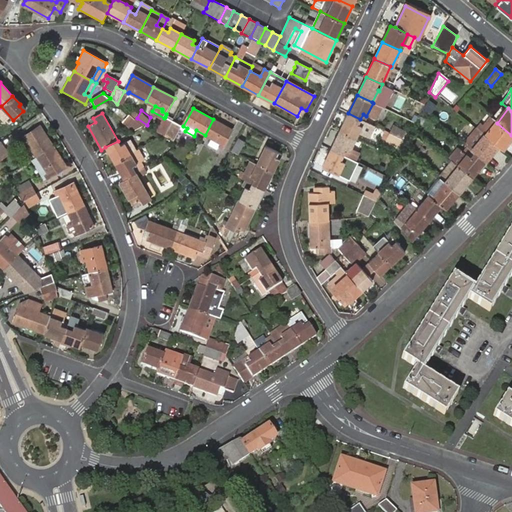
[(360,119),(348,113),(339,131),(356,139),(362,127),(358,125),(360,119)]
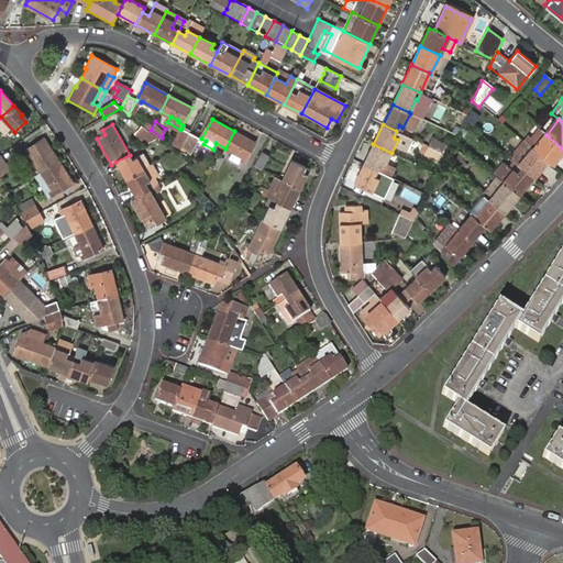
[(151,130),(145,125),(139,134),(151,143),(162,138),(151,130)]
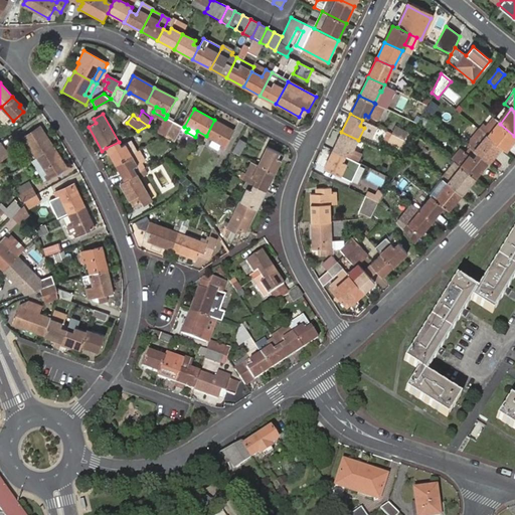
[(166,137),(174,122),(166,118),(165,119),(159,131),(166,137)]
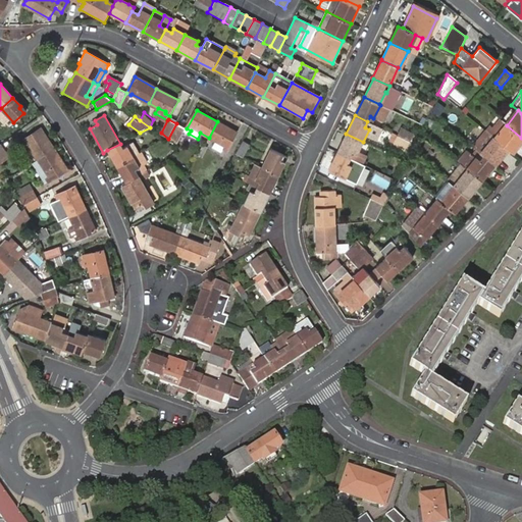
[(239,133),(217,121),(209,138),(217,142),(215,147),(223,153),(225,150),(228,152),(239,133)]
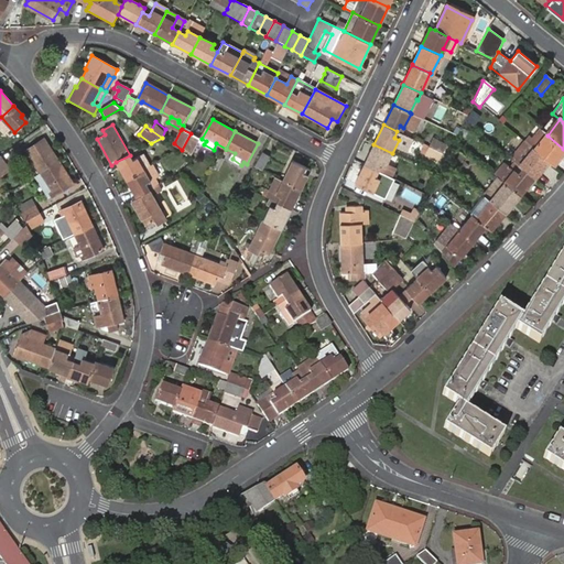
[(202,139),(191,133),(182,150),(193,155),(202,139)]
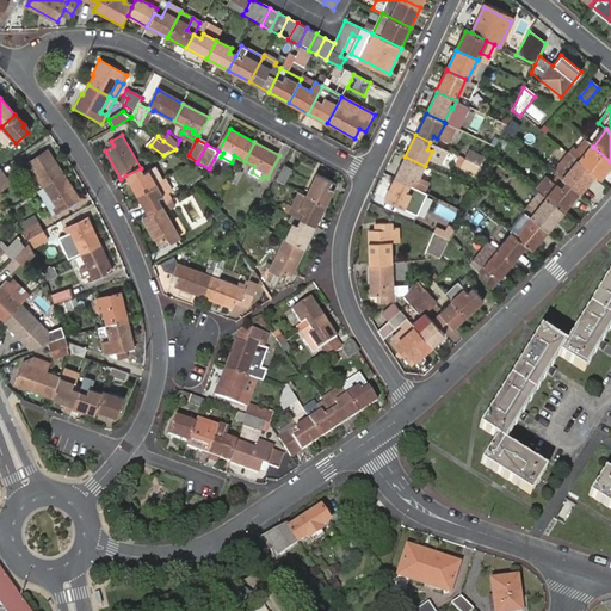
[(603,172),(610,161),(593,147),(579,164),(585,168),(590,162),(603,172)]
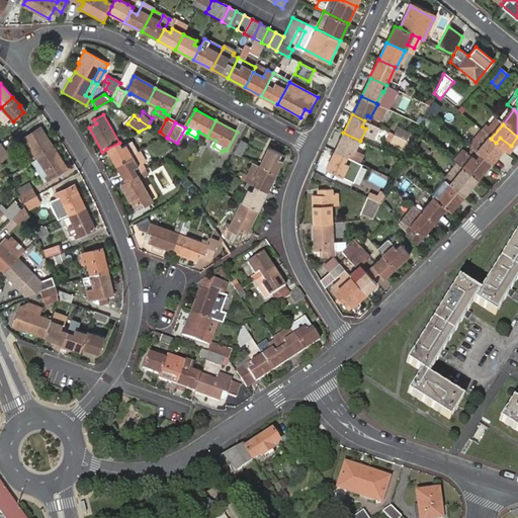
[(396,127),(393,135),(405,140),(408,134),(396,127)]
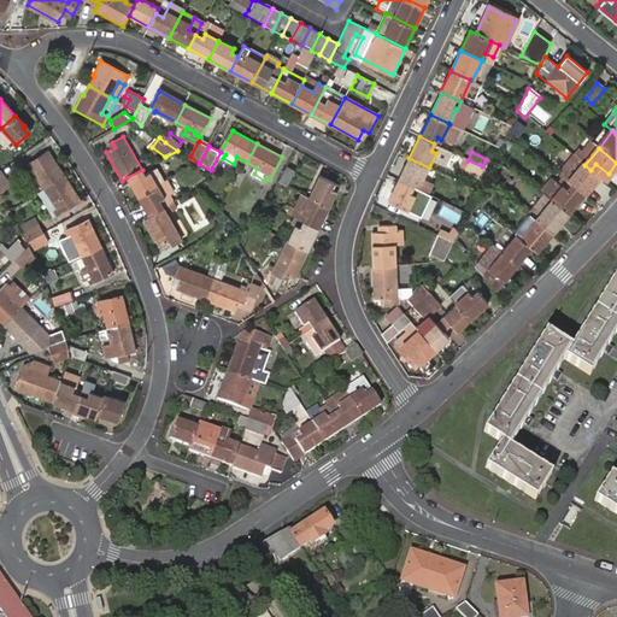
[(43,189),(63,178),(47,153),(28,165),(43,189)]
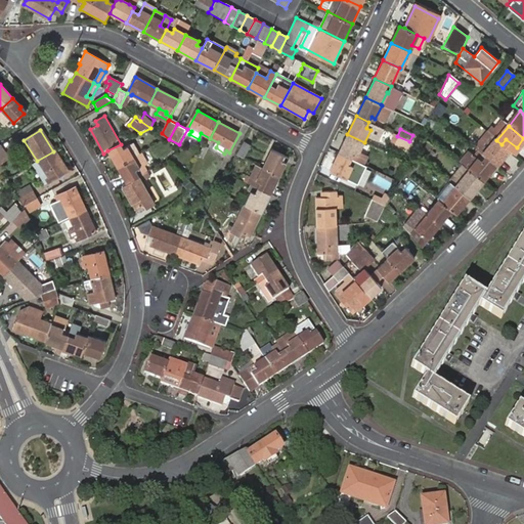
[(364,142),(347,134),(338,153),(351,159),(363,165),(367,156),(359,153),(364,142)]
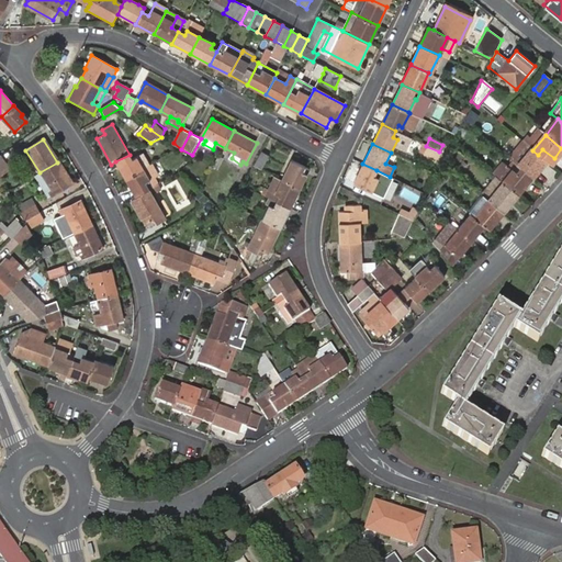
[(439,152),(426,146),(422,154),(435,160),(439,152)]
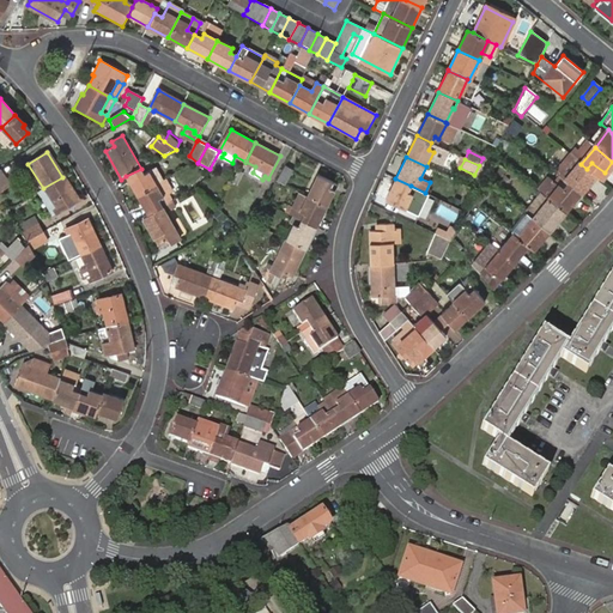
[(563,181),(580,193),(594,175),(587,169),(581,164),(578,163),(563,181)]
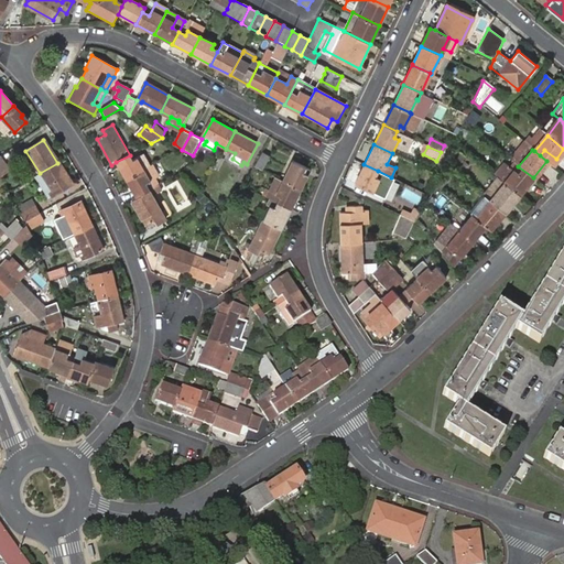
[(546,161),(551,165),(556,159),(544,150),(540,155),(546,161)]
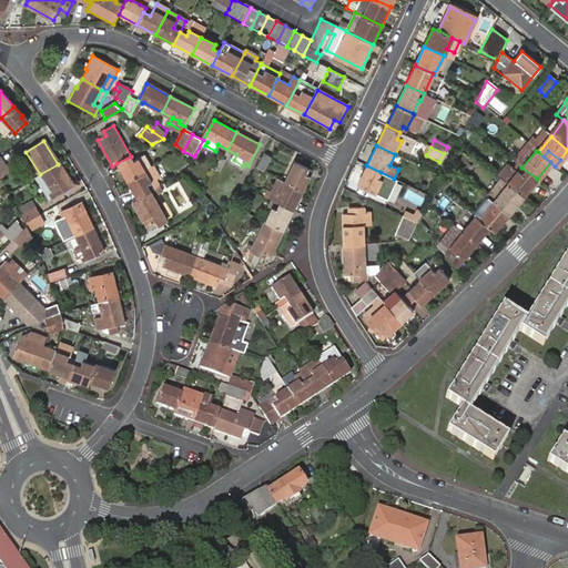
[(273,158),(265,153),(257,168),(265,172),(273,158)]
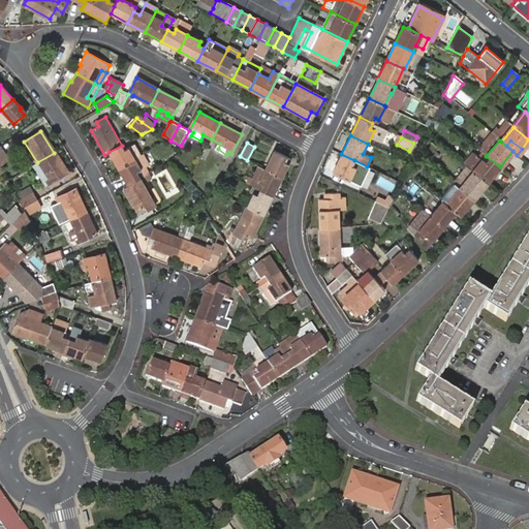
[(0,165),(9,159),(0,146),(0,165)]
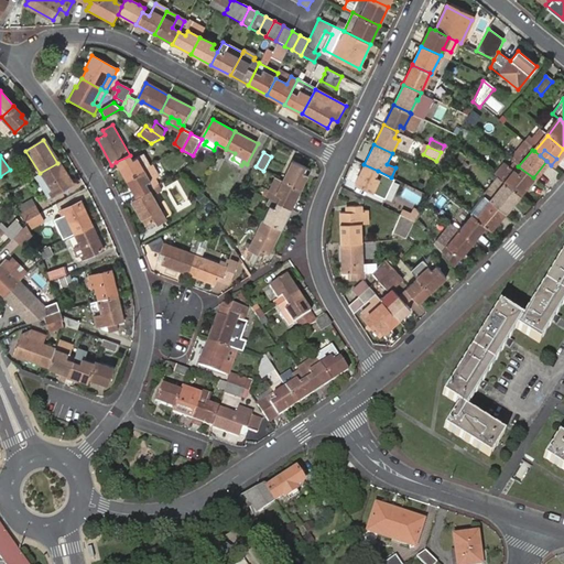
[(133,161),(130,155),(116,162),(127,180),(145,170),(139,159),(133,161)]
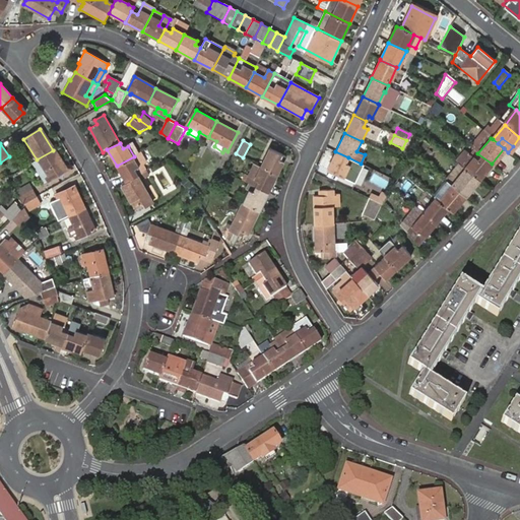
[(478,180),(492,164),(477,153),(469,146),(456,161),(463,168),(464,169),(478,180)]
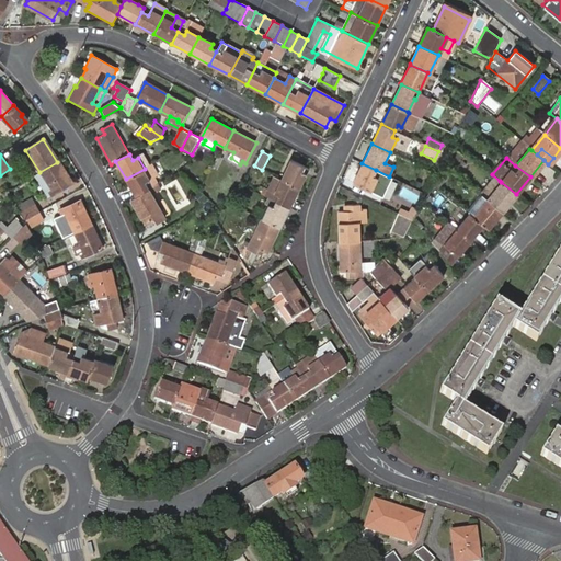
[(282,180),(300,189),(309,169),(290,160),(282,180)]
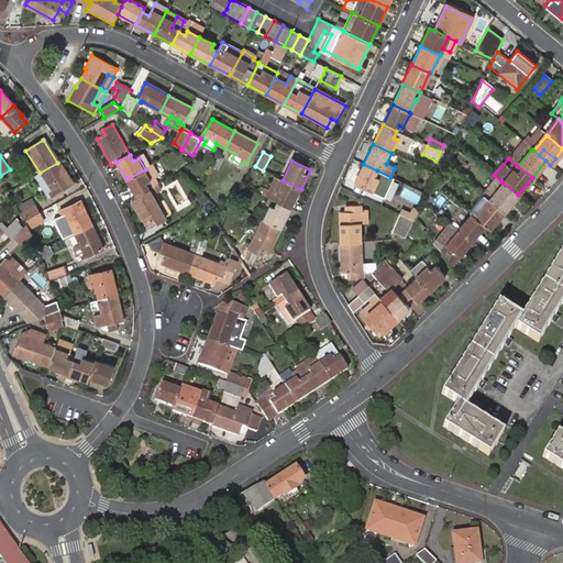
[(70,185),(57,163),(40,173),(51,190),(47,192),(51,197),(70,185)]
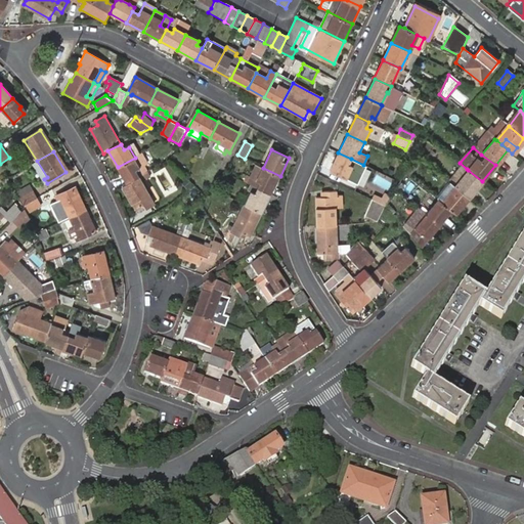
[(351,159),(338,153),(330,171),(346,179),(353,166),(348,164),(351,159)]
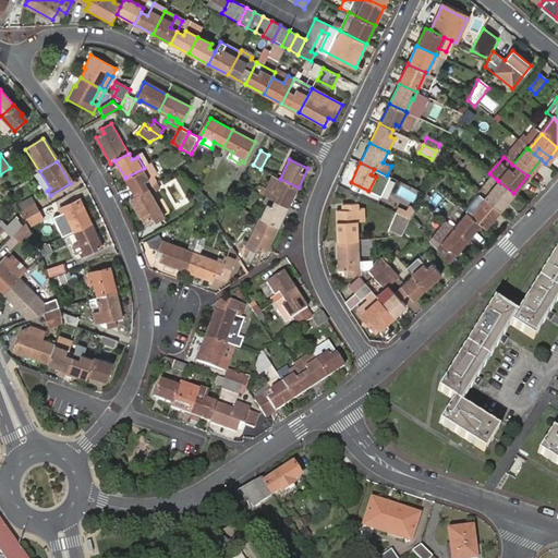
[(155,186),(144,168),(125,178),(135,196),(155,186)]
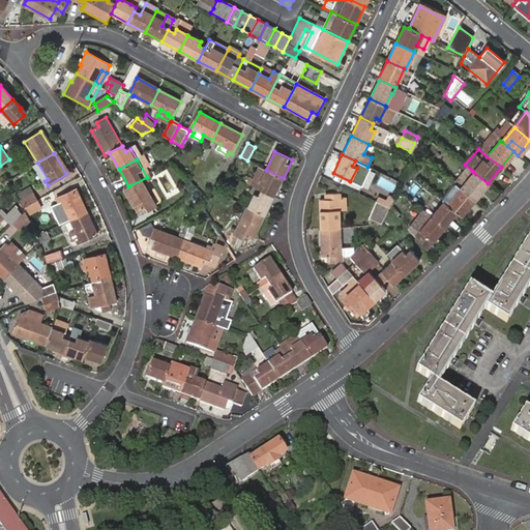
[(274,196),(284,178),(266,170),(260,166),(254,180),(257,181),(254,186),(274,196)]
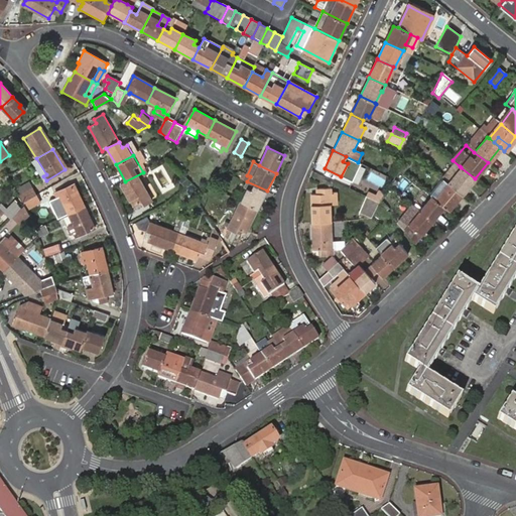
[(462,195),(475,178),(461,167),(447,182),(452,185),(462,195)]
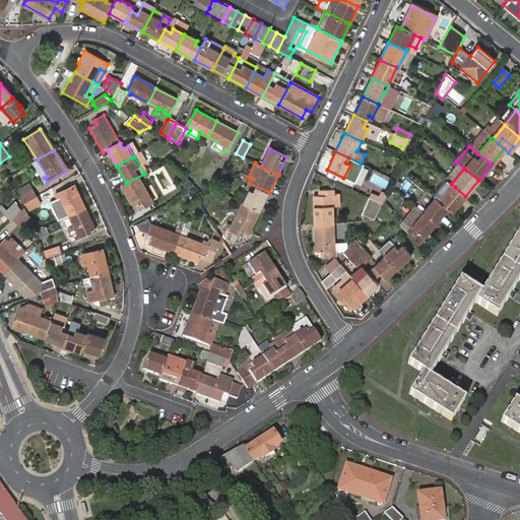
[(151,176),(148,171),(144,174),(126,183),(122,185),(134,209),(142,205),(145,209),(155,204),(142,181),(151,176)]
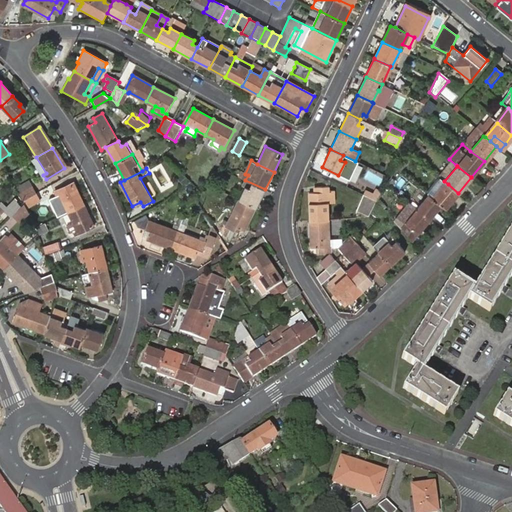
[(265,189),(245,180),(242,187),(245,188),(240,200),(256,208),(265,189)]
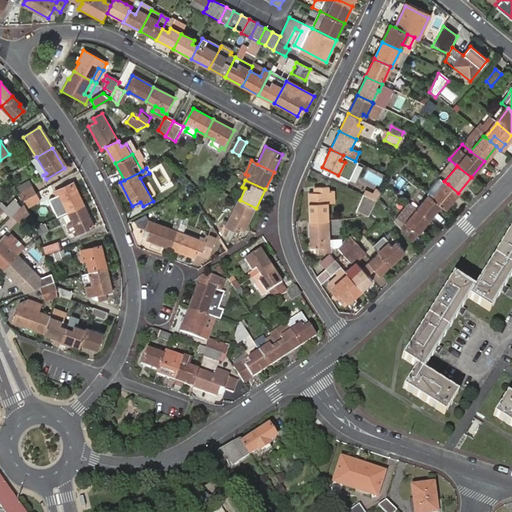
[(17,188),(19,193),(31,187),(28,183),(17,188)]
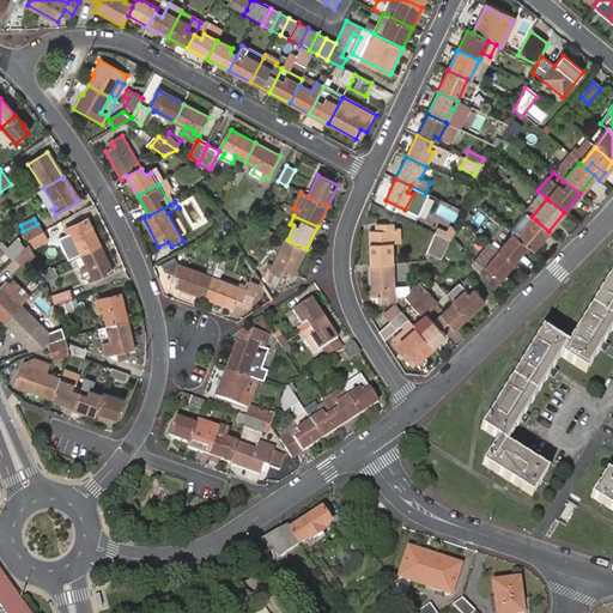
[(79,256),(101,246),(89,220),(65,231),(67,236),(70,235),(79,256)]
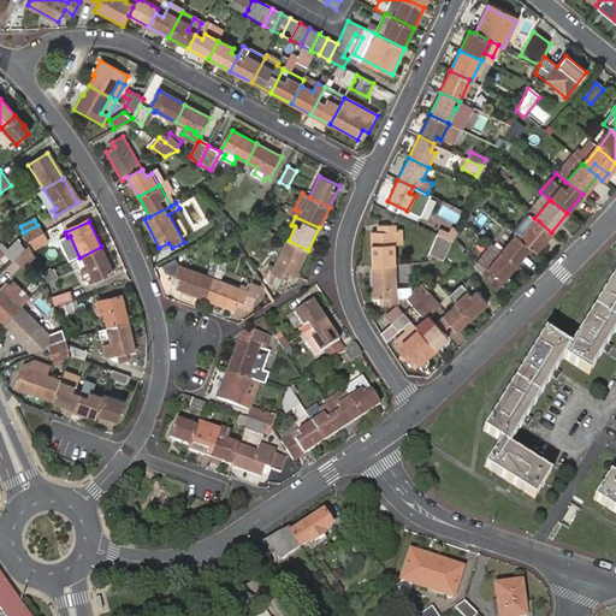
[(529,246),(535,252),(551,232),(539,221),(533,227),(529,225),(519,238),(529,246)]
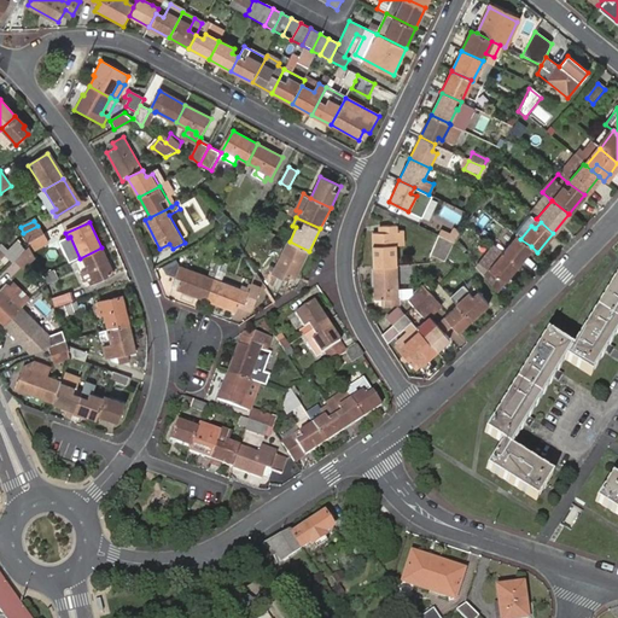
[(374,266),(396,263),(395,246),(394,234),(401,234),(401,229),(396,229),(396,225),(380,226),(380,232),(372,233),(374,266)]
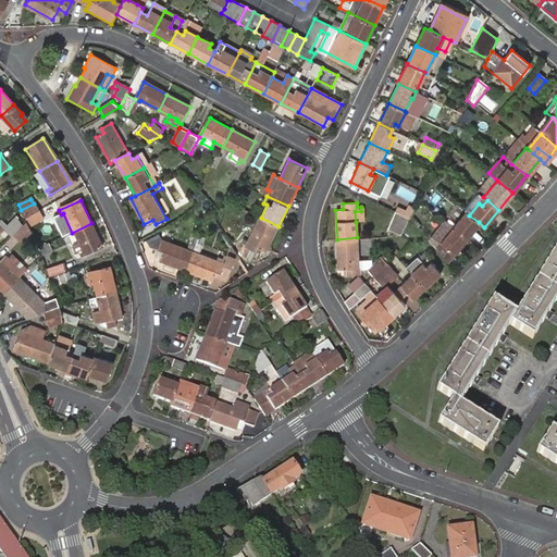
[(25,219),(38,211),(34,203),(21,210),(25,219)]
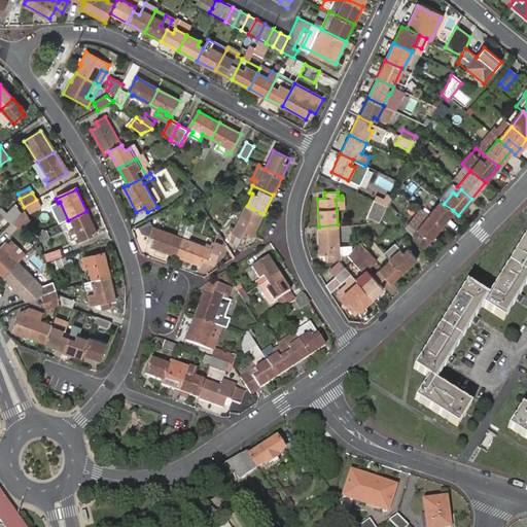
[(40,207),(36,200),(24,207),(27,214),(31,223),(37,220),(33,211),(40,207)]
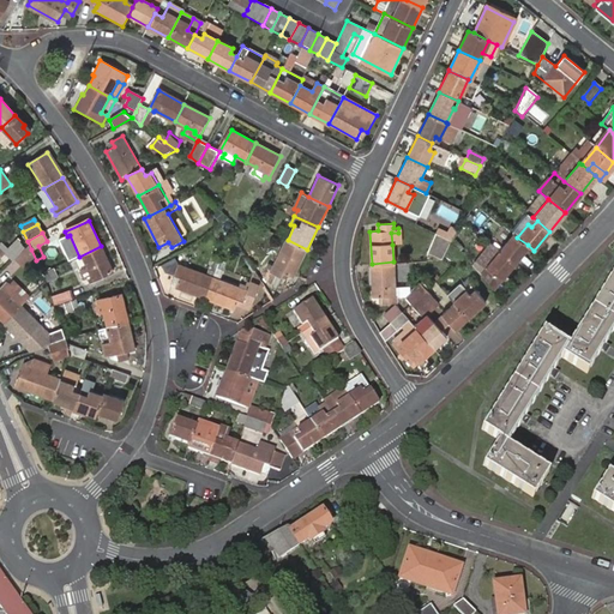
[(450,240),(435,233),(425,252),(440,258),(450,240)]
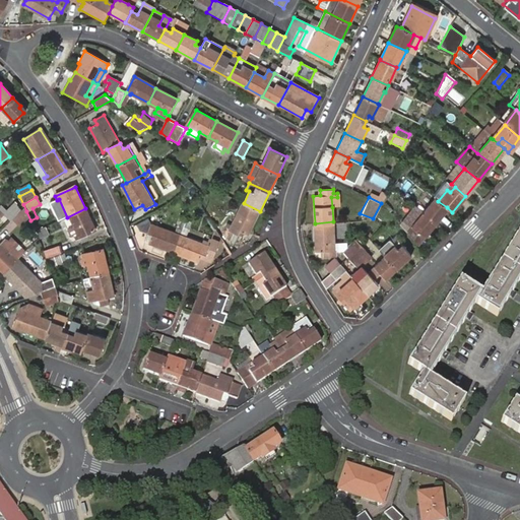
[(22,205),(18,198),(6,211),(12,216),(22,205)]
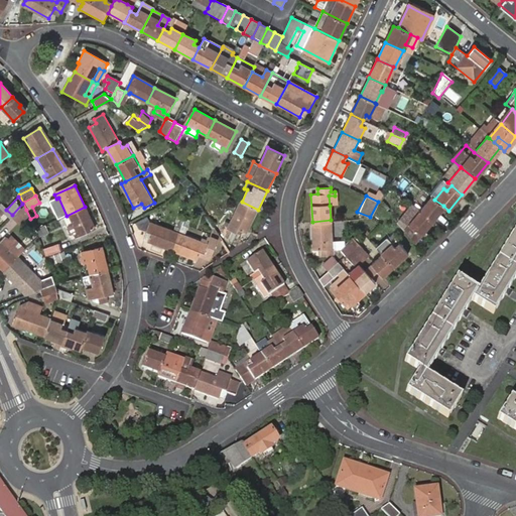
[(419,211),(431,221),(443,206),(434,200),(431,197),(419,211)]
